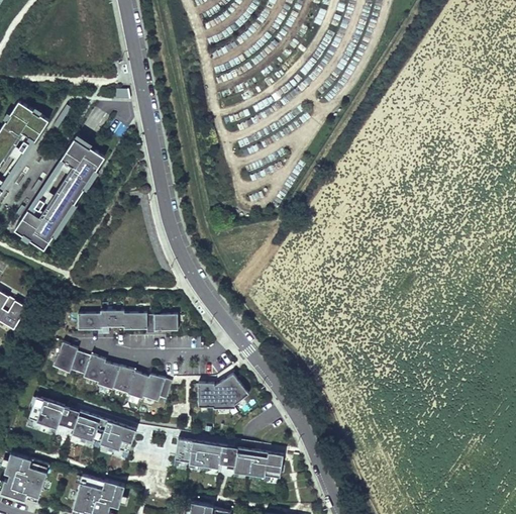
[(130,100),(128,91),(116,90),(115,100),(130,100)]
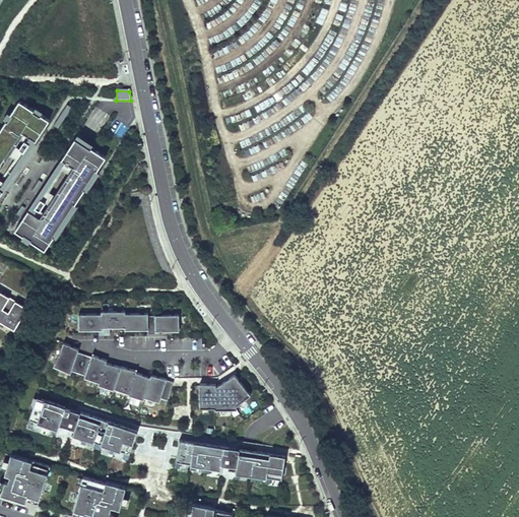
[(0,171),(23,135),(36,143),(49,122),(41,116),(40,118),(33,113),(34,112),(18,103),(10,116),(11,117),(7,123),(5,122),(0,130),(0,196),(2,193),(0,191),(0,171)]
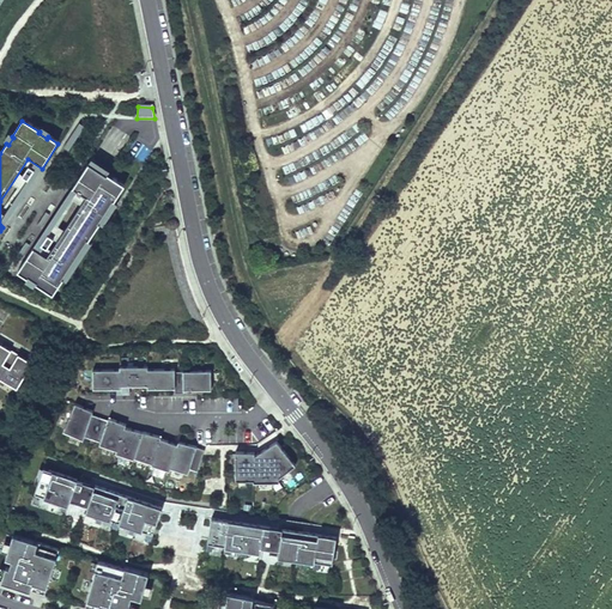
[(67,153),(84,129),(78,126),(62,150),(67,153)]
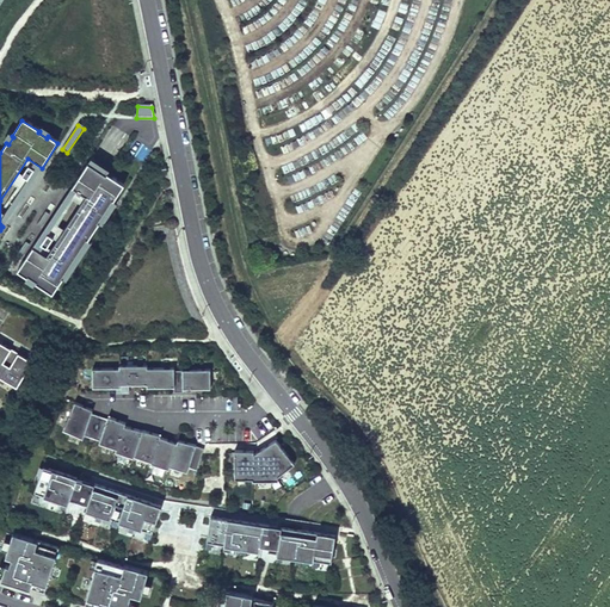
[(49,134),(42,128),(39,131),(38,132),(47,138),(48,136),(49,134)]
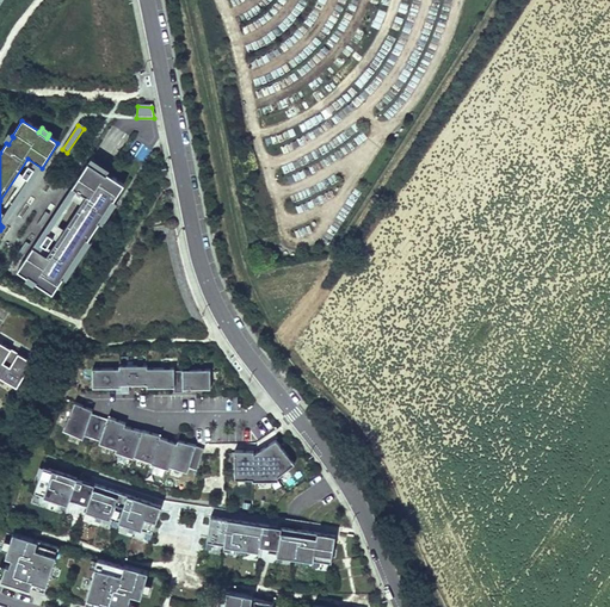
[(0,224),(2,227),(42,168),(28,159),(0,200),(0,224)]
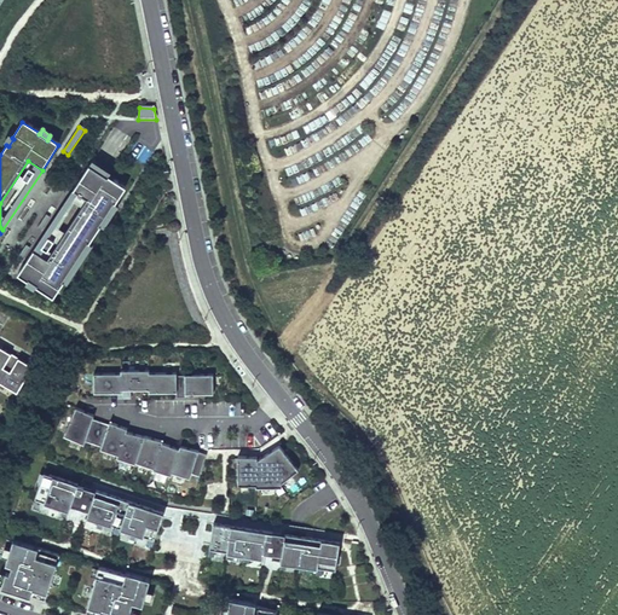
[(88,245),(100,227),(98,227),(113,204),(115,206),(126,189),(99,173),(90,166),(73,192),(79,196),(78,197),(80,199),(81,198),(86,201),(47,261),(33,251),(17,277),(27,283),(28,282),(36,288),(35,289),(52,300),(63,284),(62,283),(87,244),(88,245)]
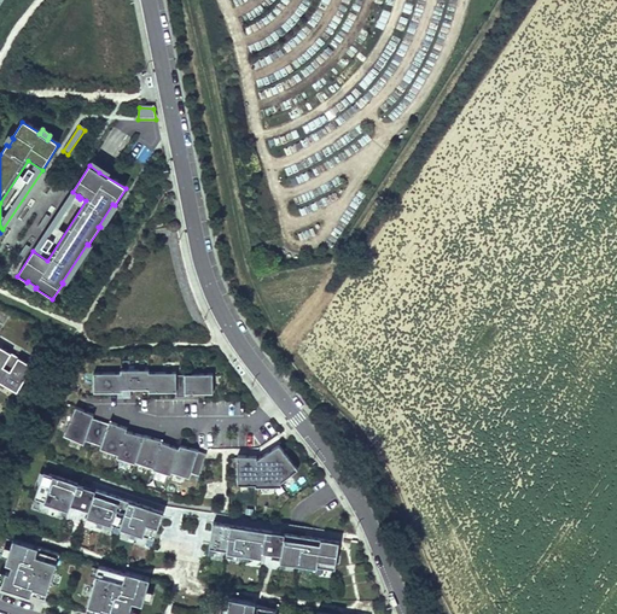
[(50,182),(58,170),(53,167),(45,180),(50,182)]
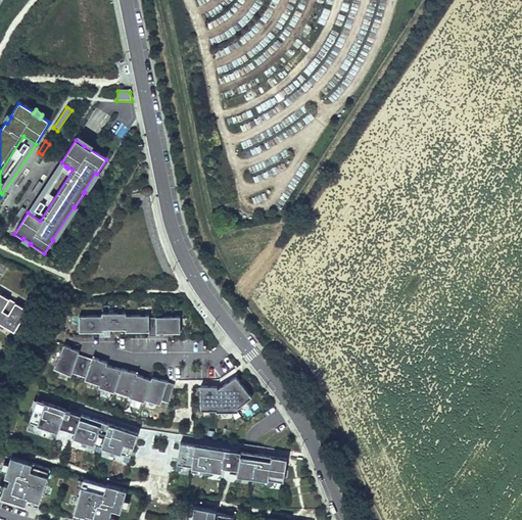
[(40,221),(73,170),(68,168),(67,169),(65,167),(66,166),(61,162),(28,213),(40,221)]
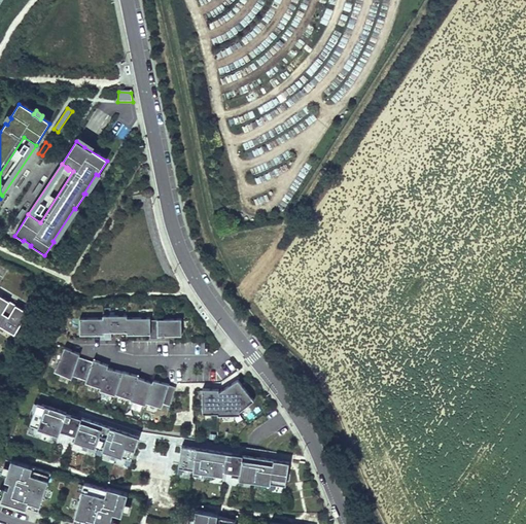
[(88,196),(100,177),(98,175),(96,174),(83,194),(85,194),(88,196)]
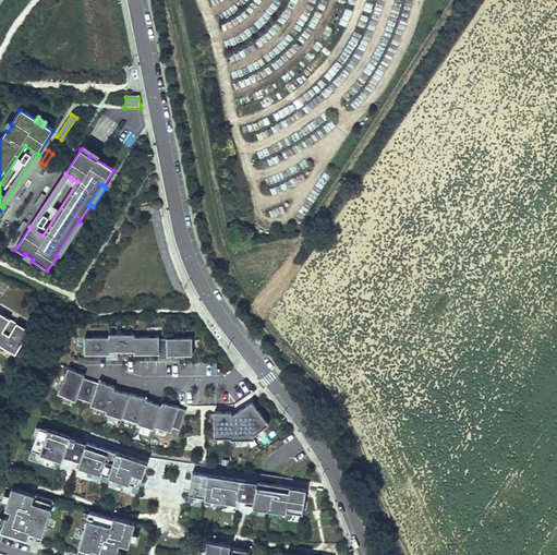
[(37,209),(45,197),(40,195),(33,207),(37,209)]
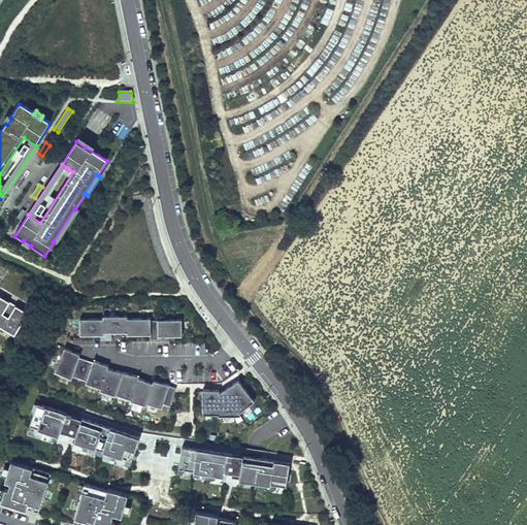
[(57,244),(78,211),(75,209),(74,208),(53,241),(54,242),(57,244)]
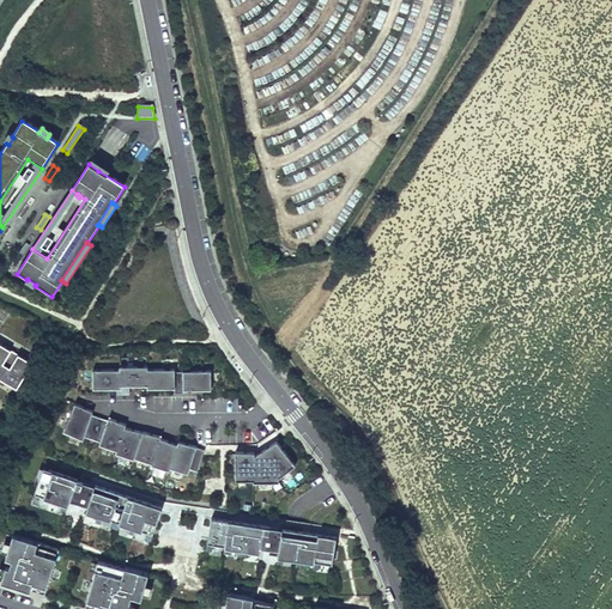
[(20,261),(29,248),(25,244),(17,257),(20,261)]
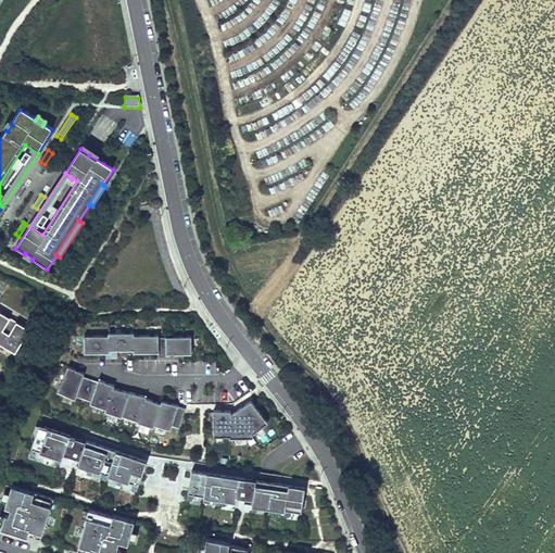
[(32,260),(33,259),(25,253),(24,254),(22,258),(29,263),(32,260)]
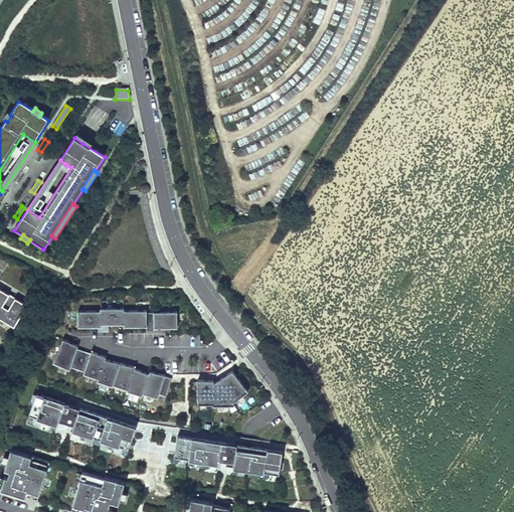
[(0,317),(12,298),(11,298),(0,291),(0,317)]
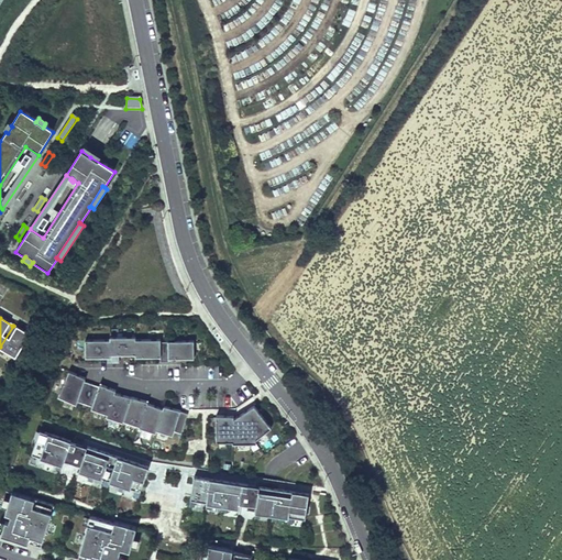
[(0,351),(14,360),(29,336),(13,326),(0,347),(0,351)]
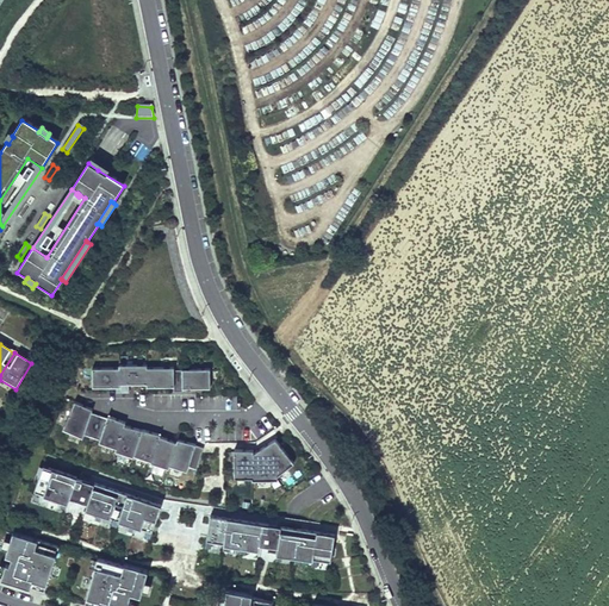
[(210,391),(209,368),(173,369),(173,367),(145,367),(145,364),(118,364),(118,367),(92,367),(92,389),(116,389),(116,395),(128,395),(128,387),(145,386),(145,389),(173,389),(173,394),(182,394),(182,391),(210,391)]
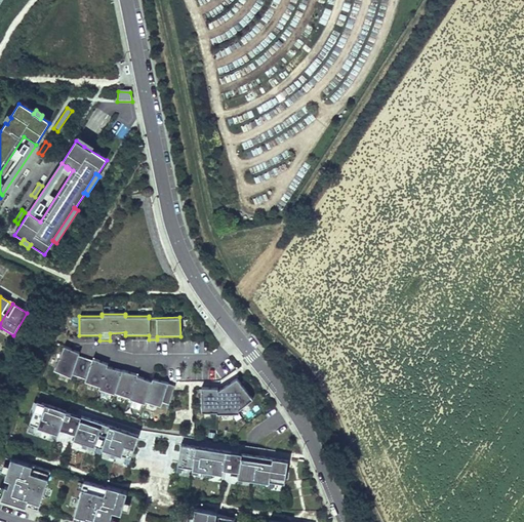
[(168,386),(152,380),(151,384),(136,378),(137,376),(121,372),(106,370),(108,366),(92,360),(91,362),(78,357),(79,355),(64,348),(53,372),(71,379),(71,377),(84,382),(84,385),(98,389),(98,391),(114,396),(115,394),(129,399),(128,400),(145,405),(145,404),(160,408),(161,405),(168,407),(174,389),(167,386),(168,386)]
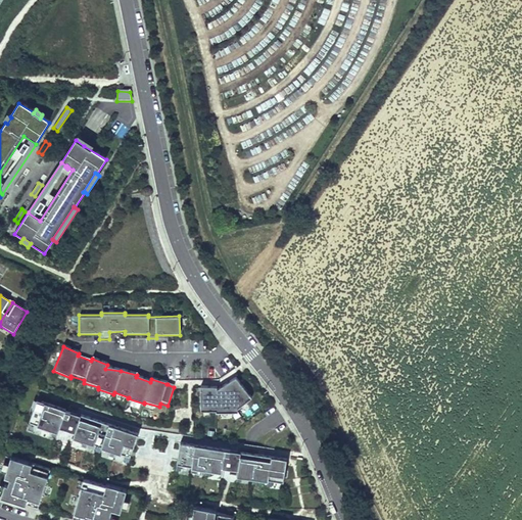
[(217,388),(199,387),(200,413),(215,413),(216,415),(237,414),(237,411),(251,399),(235,379),(216,391),(217,388)]
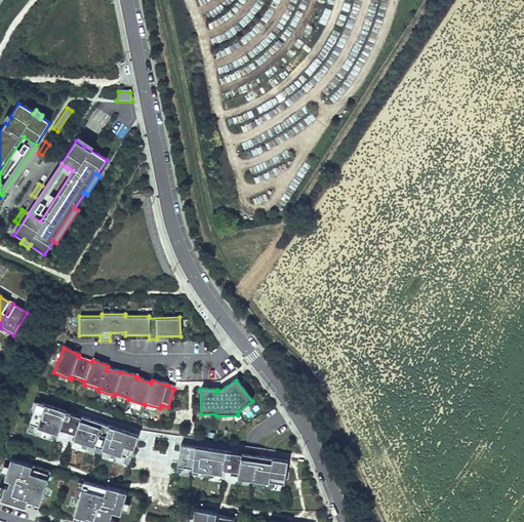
[(55,442),(59,431),(72,435),(74,435),(73,440),(83,444),(81,450),(85,451),(87,445),(97,448),(95,455),(99,456),(102,450),(111,453),(109,459),(114,462),(116,454),(126,458),(124,465),(128,467),(136,441),(138,437),(78,416),(36,402),(28,425),(35,427),(35,429),(53,435),(51,440),(55,442)]
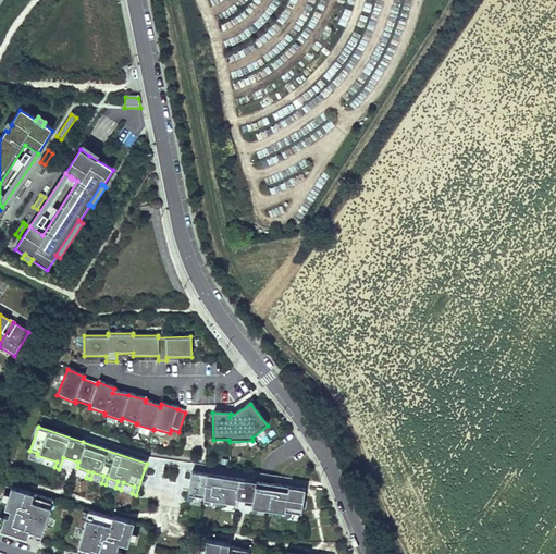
[(305,491),(252,483),(190,474),(190,475),(189,482),(187,494),(186,501),(186,504),(192,505),(193,497),(201,499),(201,500),(204,501),(202,506),(208,507),(209,500),(219,502),(218,508),(223,509),(224,503),(234,504),(235,501),(246,502),(251,503),(250,508),(252,508),(251,515),(256,516),(257,509),(269,511),(268,518),(273,518),(274,512),(284,514),(283,520),(288,521),(289,515),(301,516),(305,491)]
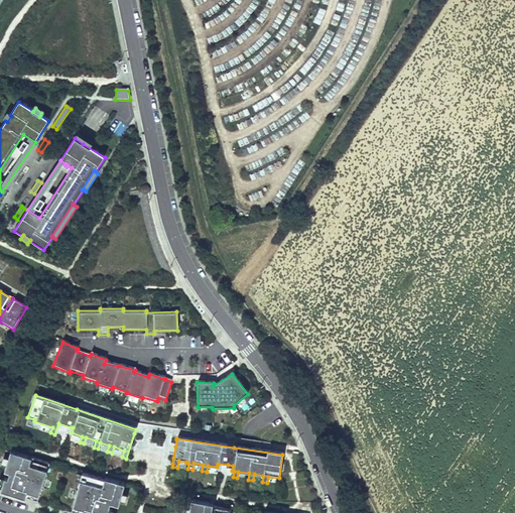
[(36,503),(49,466),(29,459),(10,453),(4,473),(9,475),(7,481),(4,480),(0,492),(11,495),(11,493),(20,496),(19,498),(36,503)]
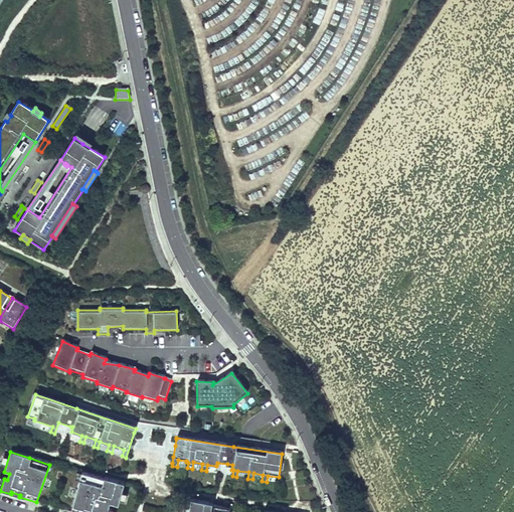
[(118,507),(124,485),(121,484),(104,479),(104,480),(102,480),(81,474),(70,511),(111,511),(108,510),(110,504),(118,507)]
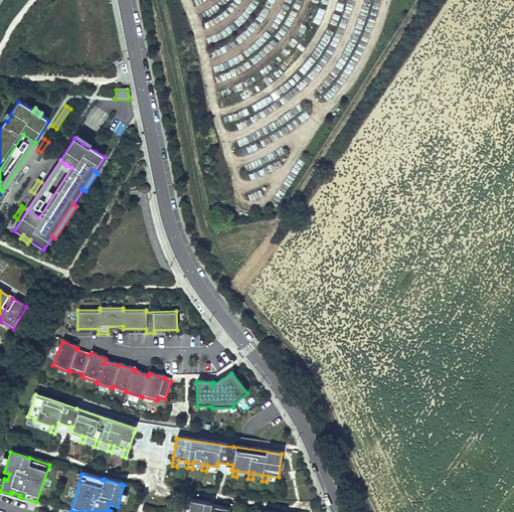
[(229,511),(230,510),(214,507),(212,507),(212,505),(190,500),(188,511),(229,511)]
